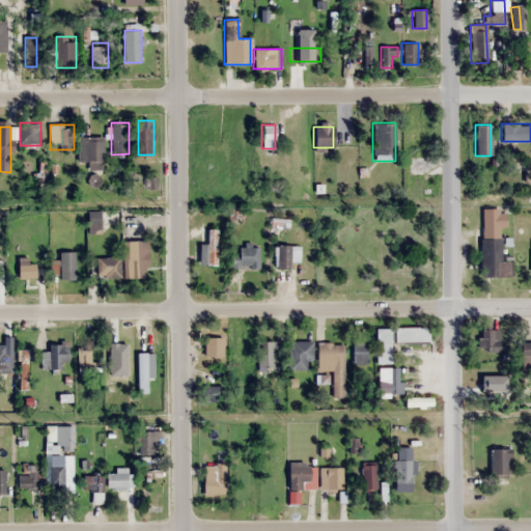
[(358,149),(358,130),(343,130),(343,149),(358,149)]
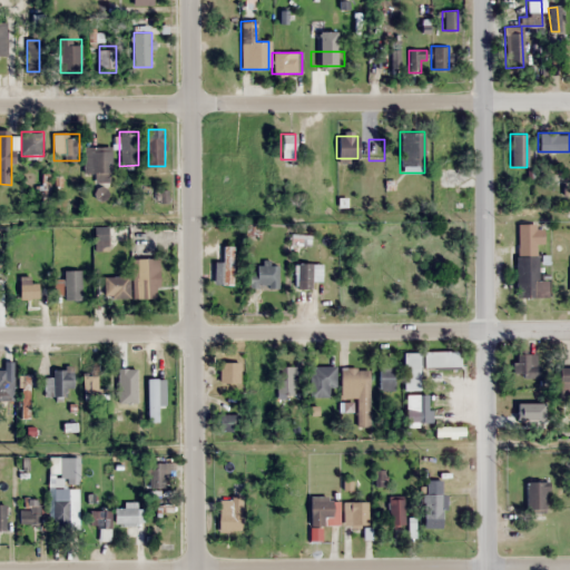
[(111,147),(84,147),(84,174),(111,174),(111,147)]
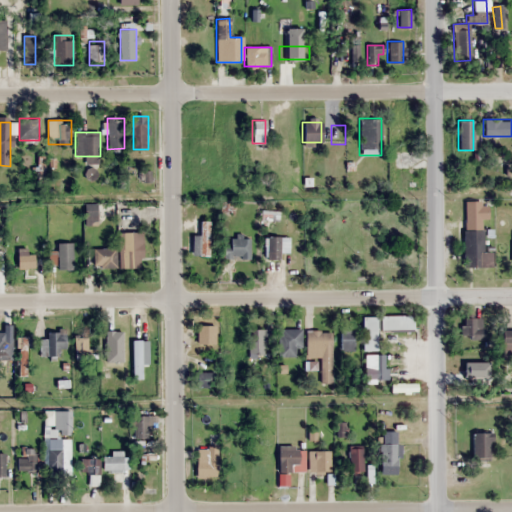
[(462,201),(462,218),(475,218),(475,201),(462,201)]
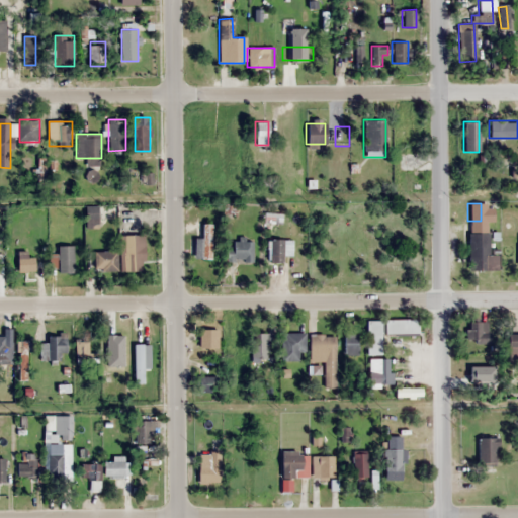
[(86,227),(99,227),(99,206),(86,206),(86,227)]
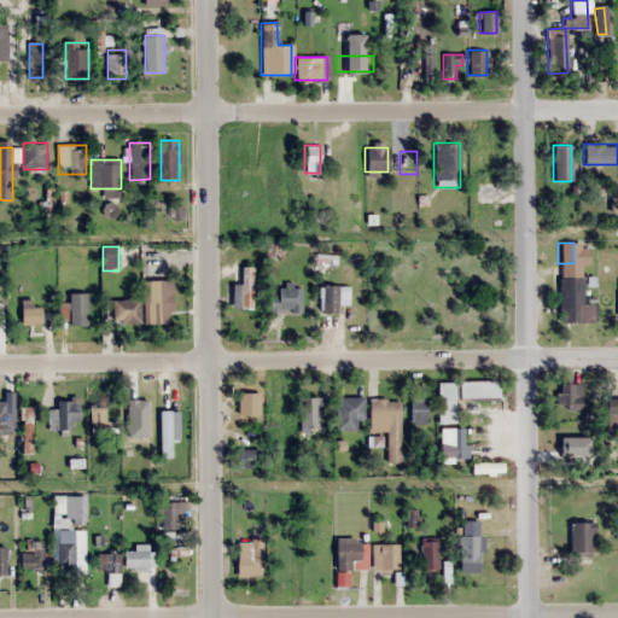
[(240,285),(231,285),(231,309),(252,309),(252,267),(240,267),(240,285)]
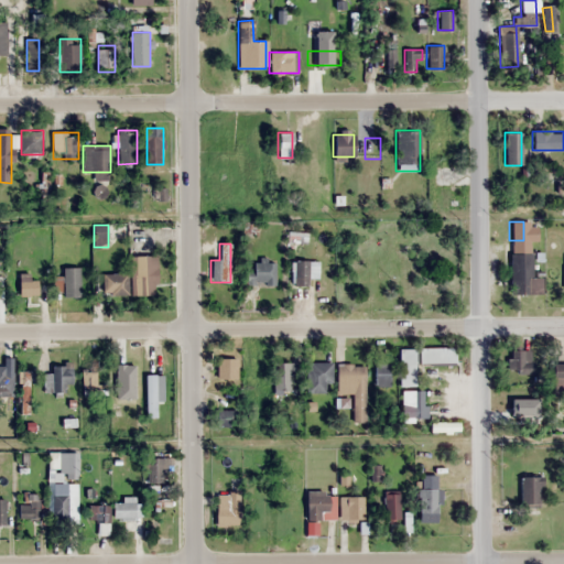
[(509,294),(541,294),(541,277),(530,277),(531,245),(510,243),(509,294)]
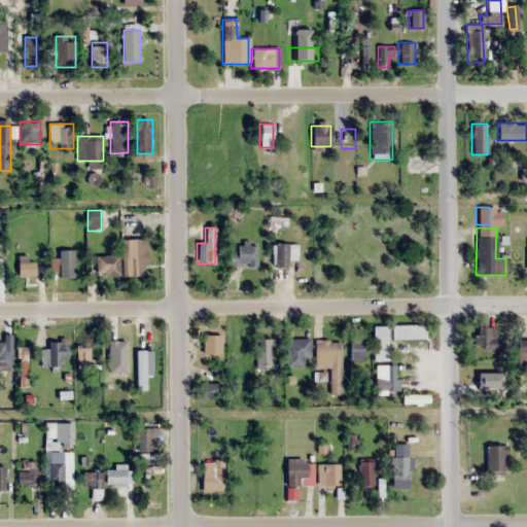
[(148,240),(124,240),(124,275),(148,275),(148,240)]
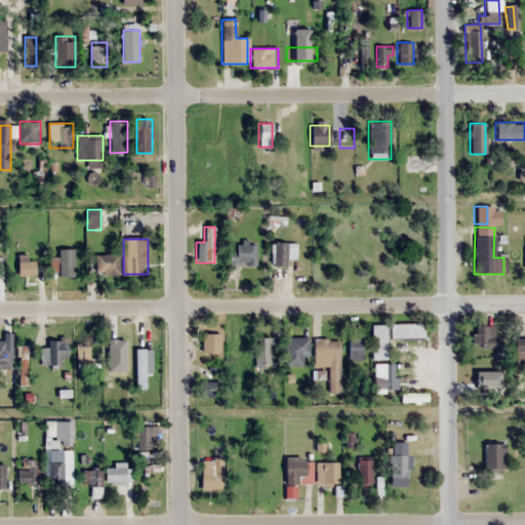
[(295,242),(272,242),(272,264),(295,264),(295,242)]
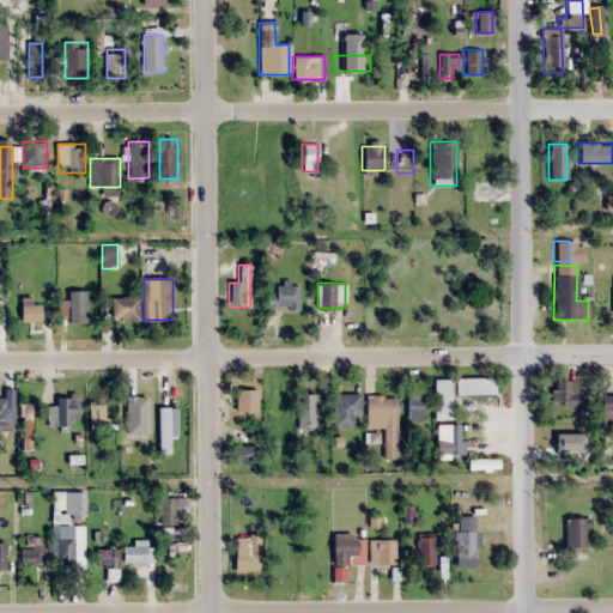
[(298,309),(298,285),(274,285),(274,296),(267,296),(267,309),(298,309)]
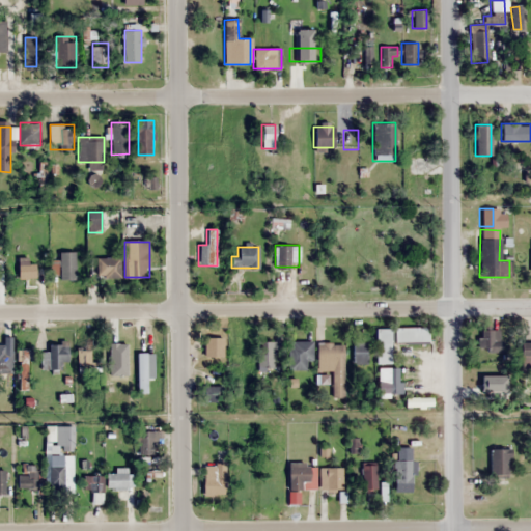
[(76,279),(76,252),(60,252),(60,279),(76,279)]
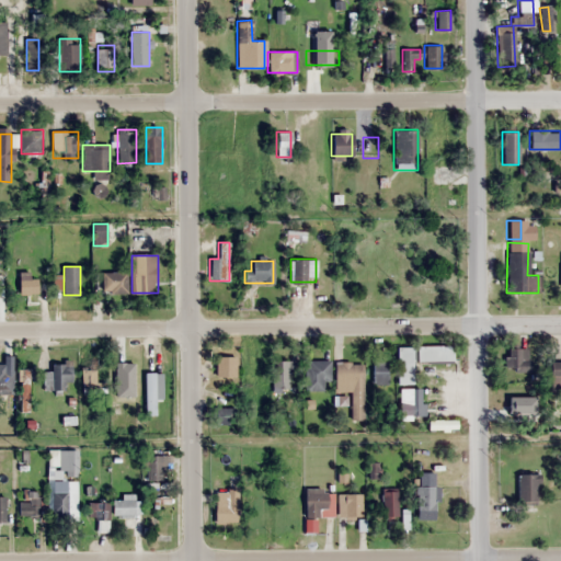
[(20,295),(36,295),(36,272),(20,272),(20,295)]
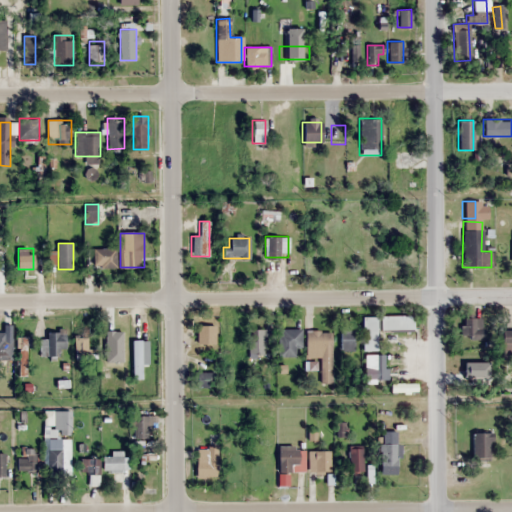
[(93,249),(93,267),(110,267),(110,249),(93,249)]
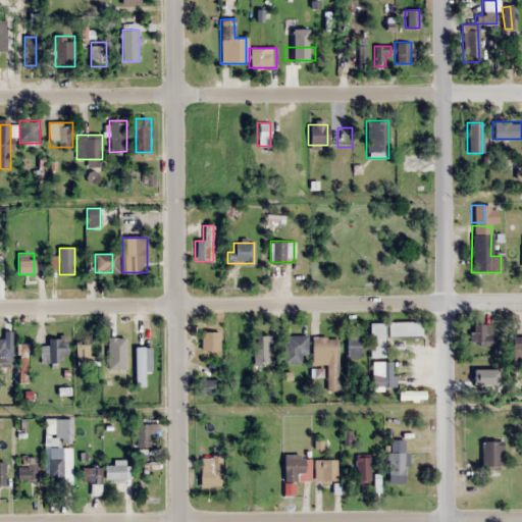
[(385,321),(385,337),(421,337),(421,321),(385,321)]
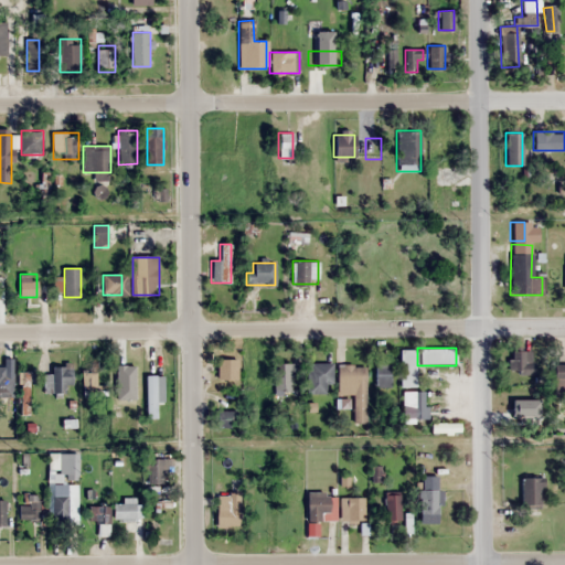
[(398,350),(398,387),(414,387),(414,350),(398,350)]
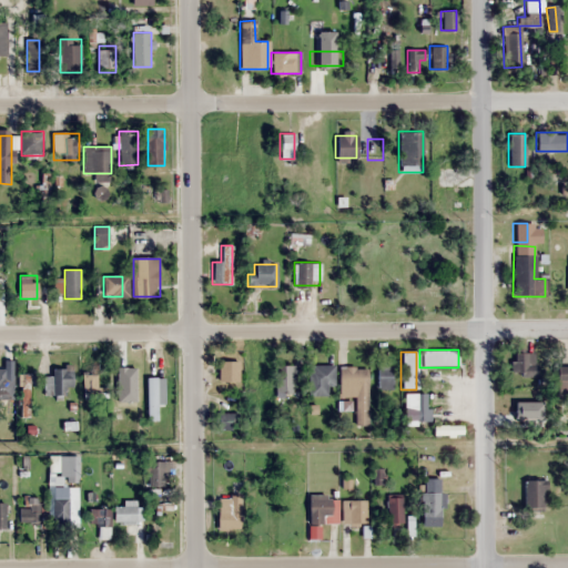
[(535,375),(535,353),(511,353),(511,375),(535,375)]
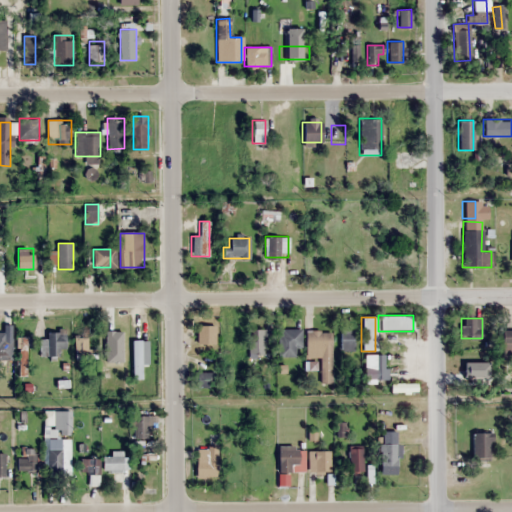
[(195,343),(214,343),(214,325),(195,325),(195,343)]
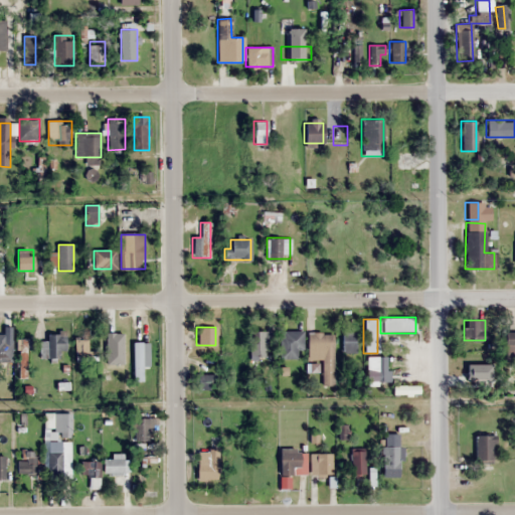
[(280,358),(302,358),(302,330),(280,330),(280,358)]
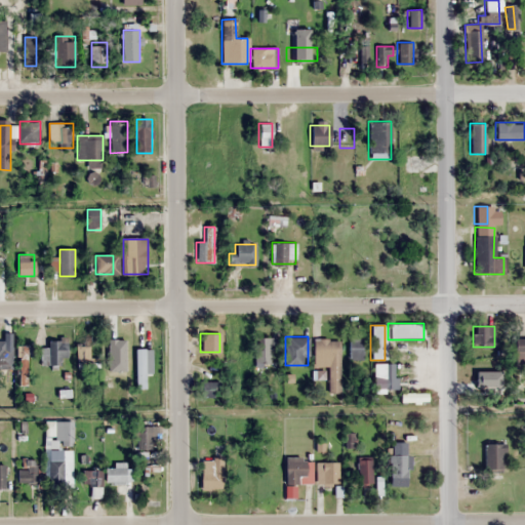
[(253,363),(270,363),(270,348),(276,348),(276,337),(253,337),(253,363)]
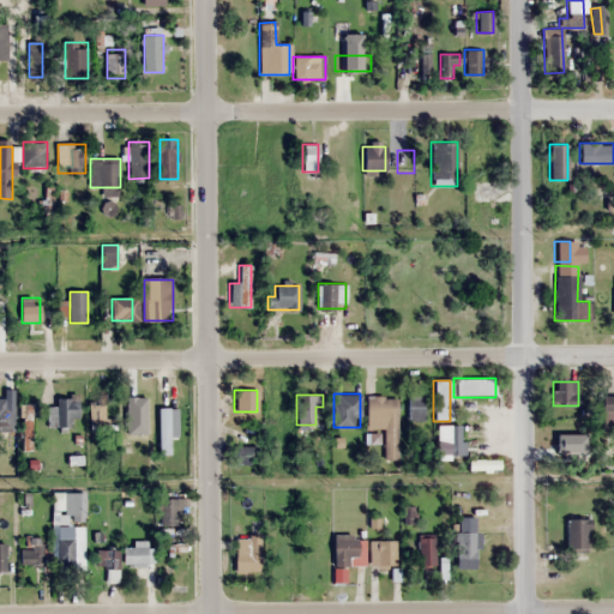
[(613,395),(601,395),(601,417),(613,416),(613,395)]
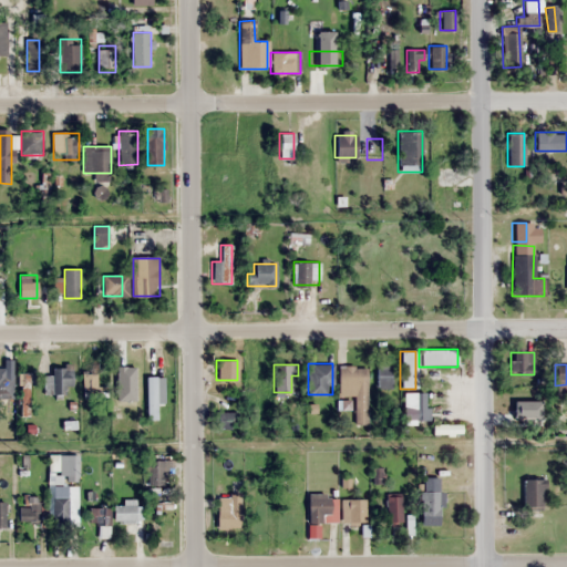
[(392,366),(375,366),(374,388),(391,389),(392,366)]
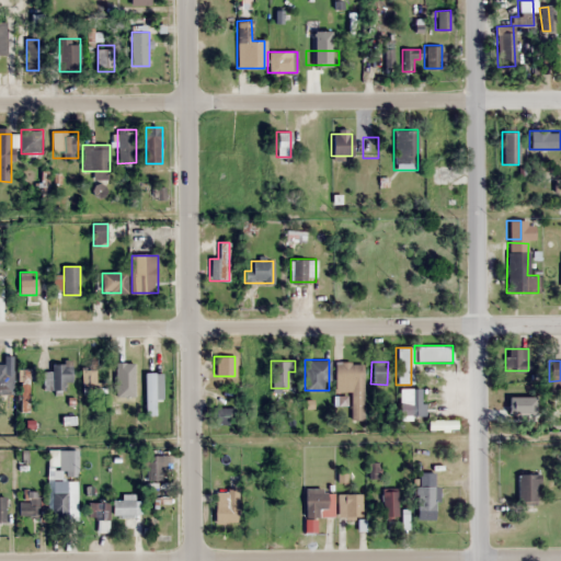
[(363,363),(334,363),(334,390),(350,390),(350,410),(363,410),(363,363)]
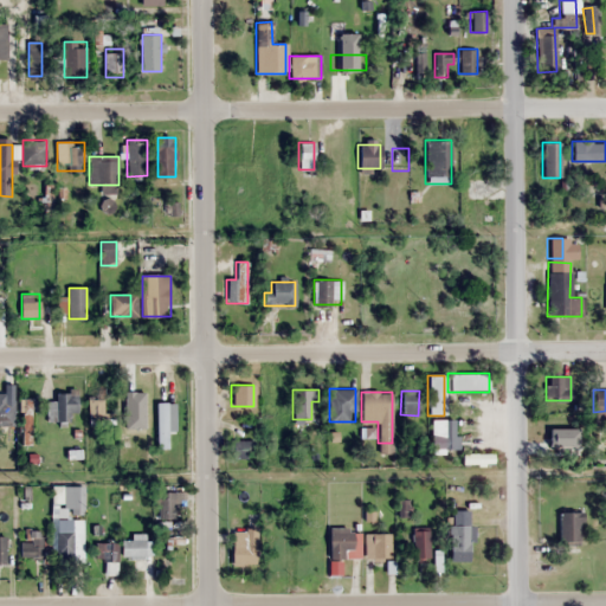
[(0,426),(14,426),(14,394),(0,393),(0,426)]
